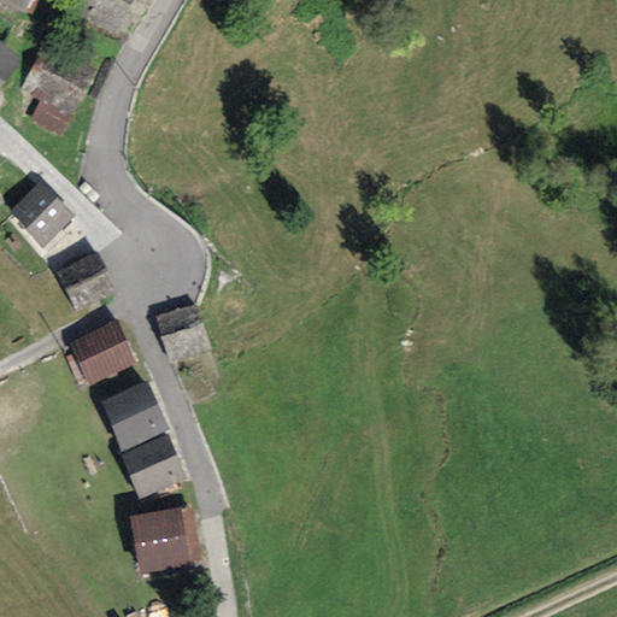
[(0,0),(0,3),(27,13),(31,0),(0,0)]
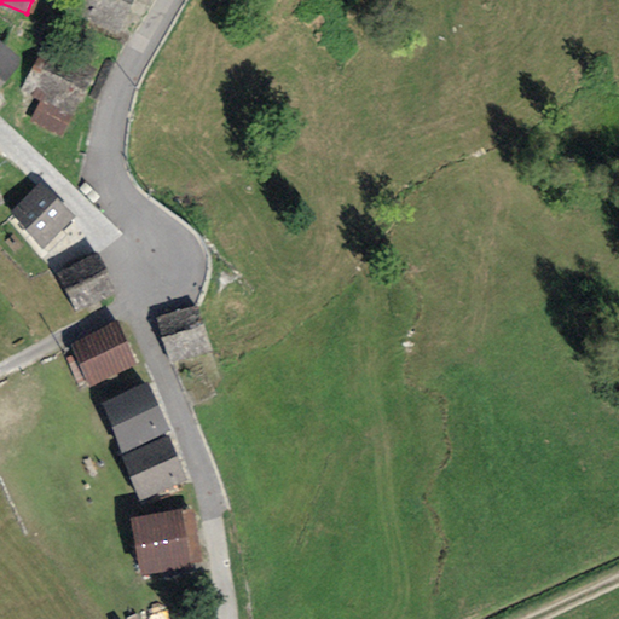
[(138,0),(73,0),(68,11),(121,36),(138,0)]
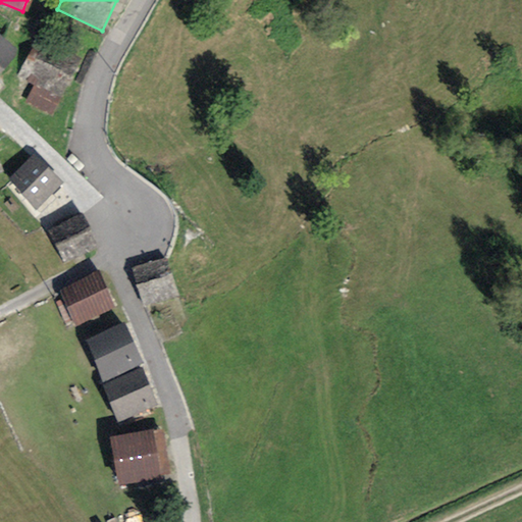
[(0,36),(0,74),(19,53),(0,36)]
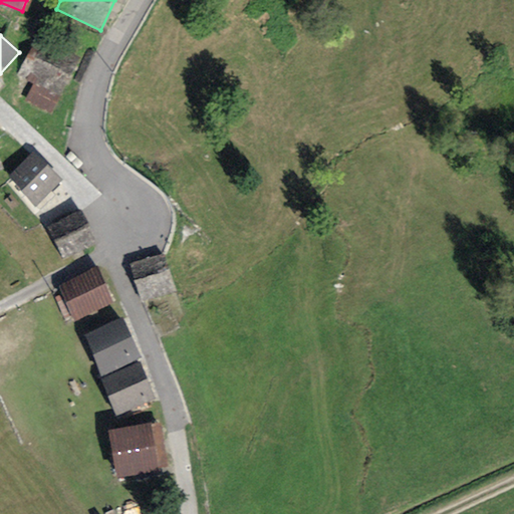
[(34,39),(16,73),(33,83),(60,96),(61,98),(80,63),(34,39)]
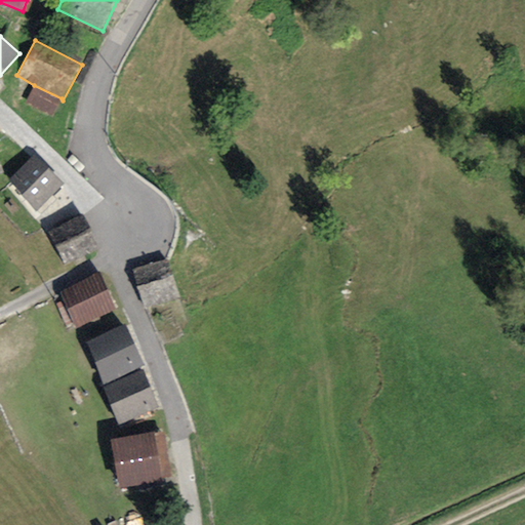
[(52,117),(62,98),(34,85),(25,104),(52,117)]
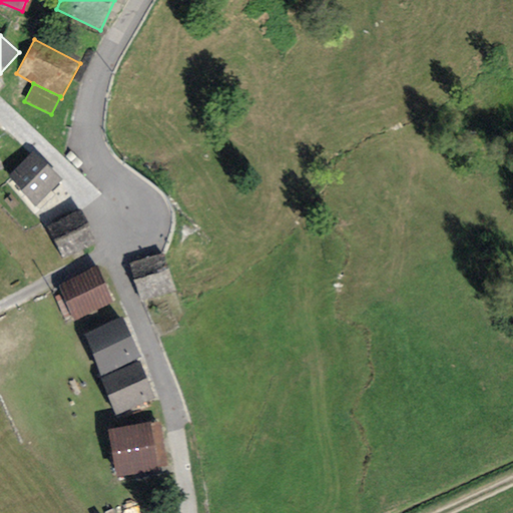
[(34,152),(7,176),(34,205),(61,181),(34,152)]
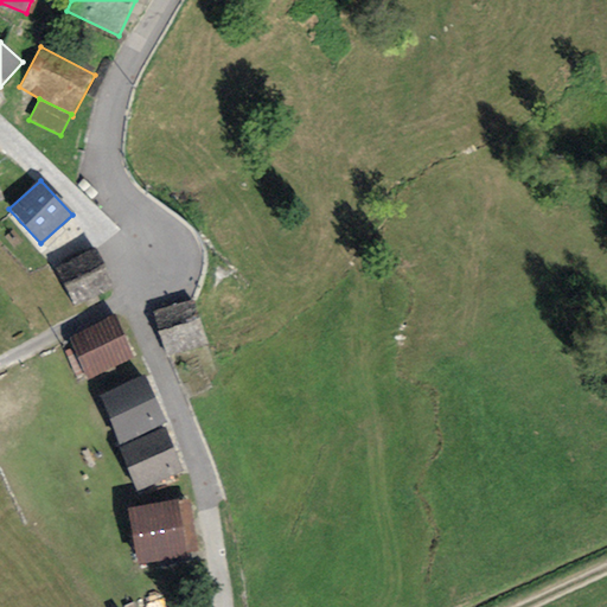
[(96,249),(56,268),(75,307),(115,287),(96,249)]
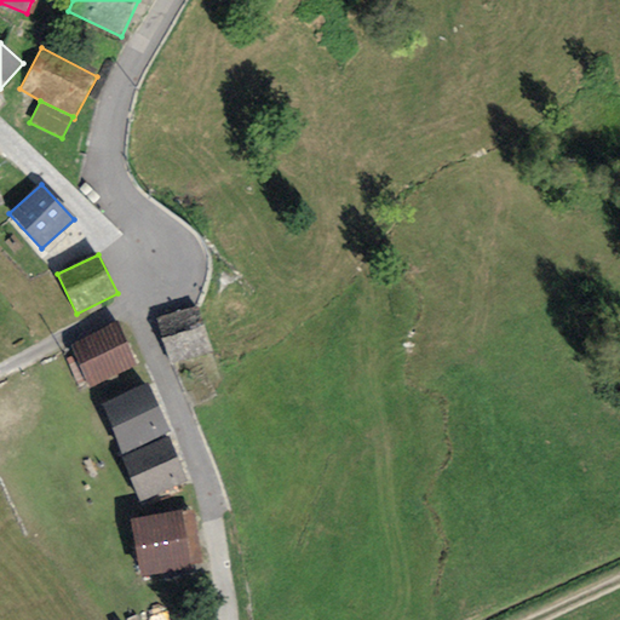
[(197,306),(158,319),(171,365),(211,352),(197,306)]
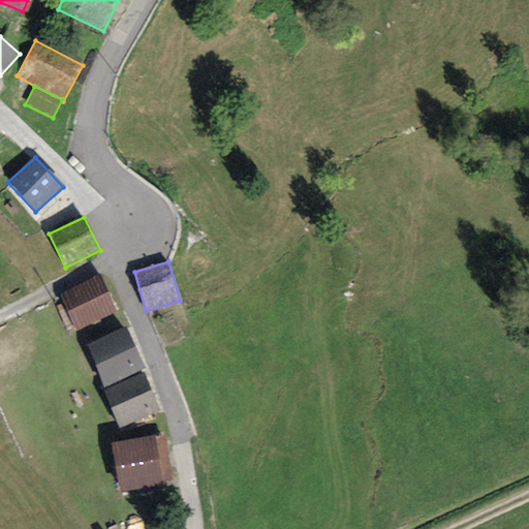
[(100,276),(60,294),(76,331),(117,312),(100,276)]
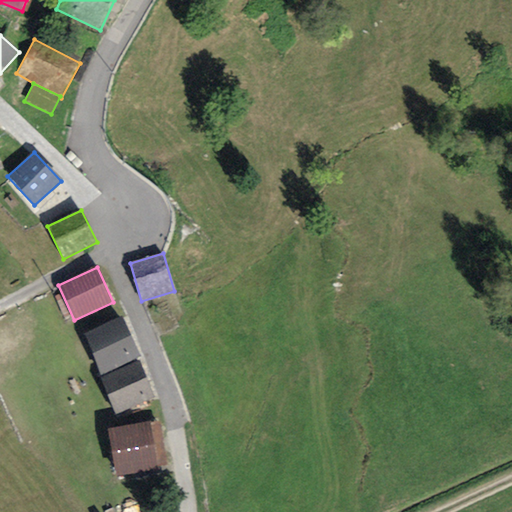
[(122,316),(82,333),(100,375),(140,358),(122,316)]
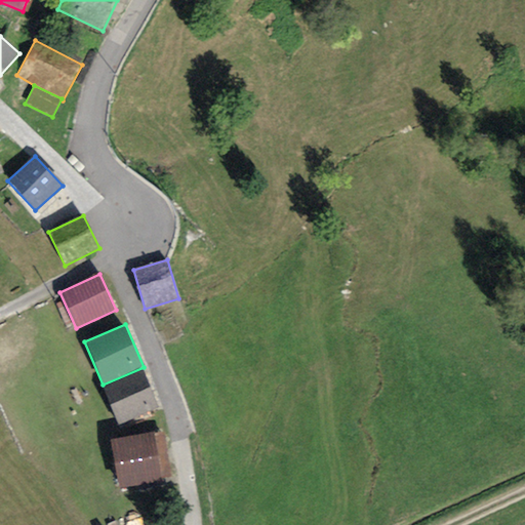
[(144,371),(104,388),(118,426),(159,408),(144,371)]
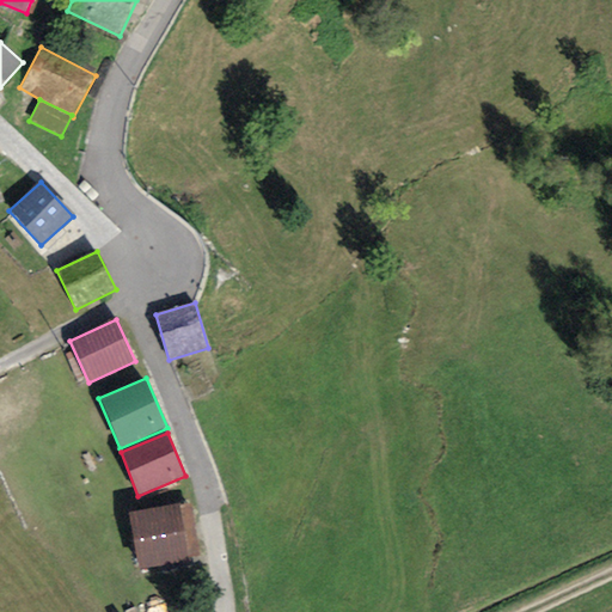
[(189,502),(129,512),(139,569),(199,560),(189,502)]
